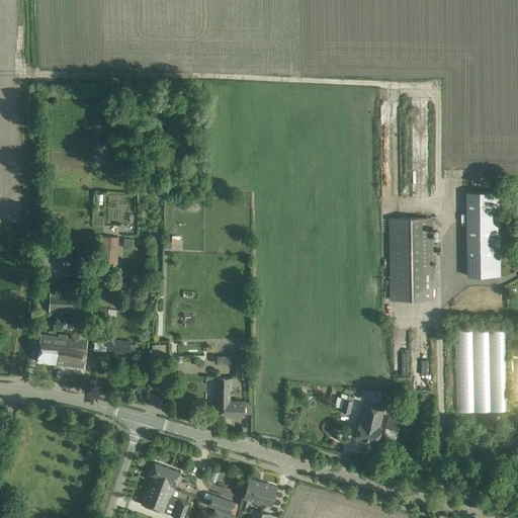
[(501,276),(500,191),(466,192),(467,276),(501,276)]
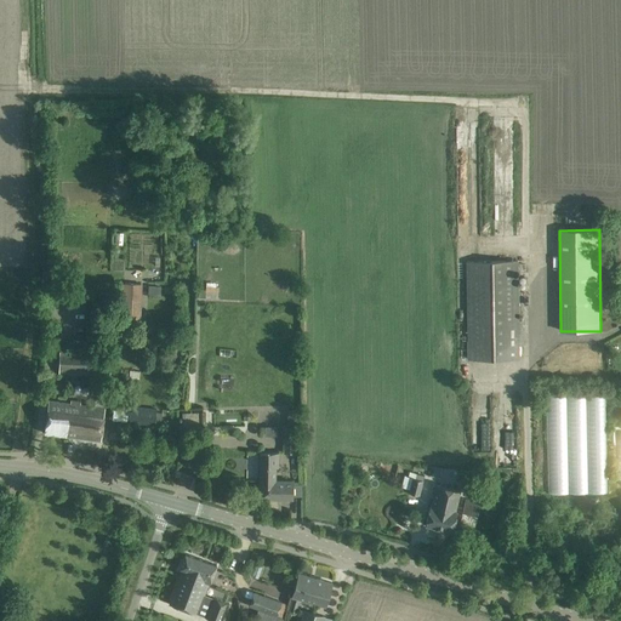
[(519,358),(519,346),(517,261),(467,262),(468,359),(519,358)]
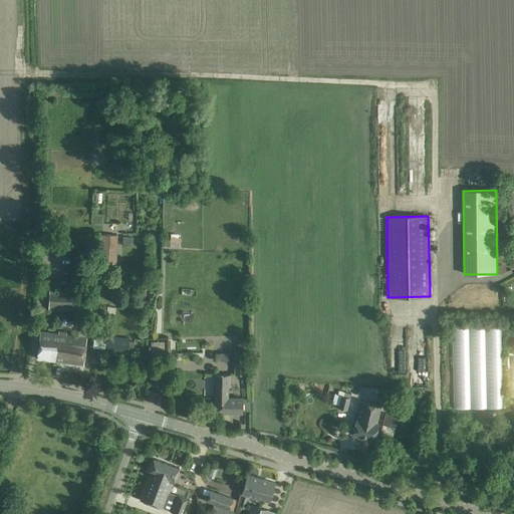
[(102,235),(102,265),(116,265),(117,235),(102,235)]
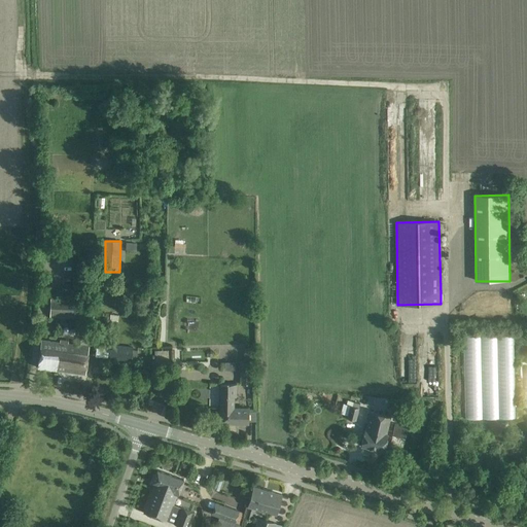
[(136,250),(137,243),(126,242),(126,250),(136,250)]
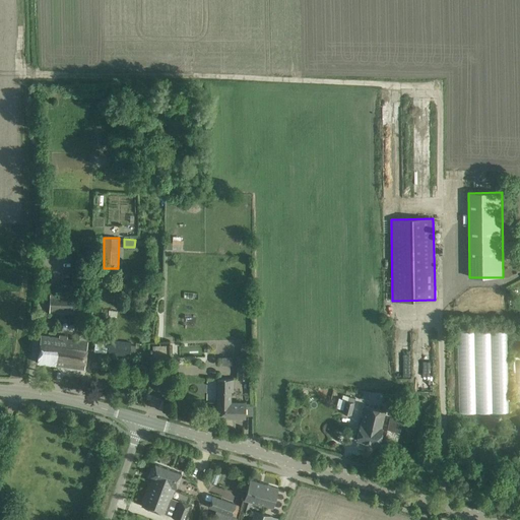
[(173,240),(172,249),(182,249),(183,240),(173,240)]
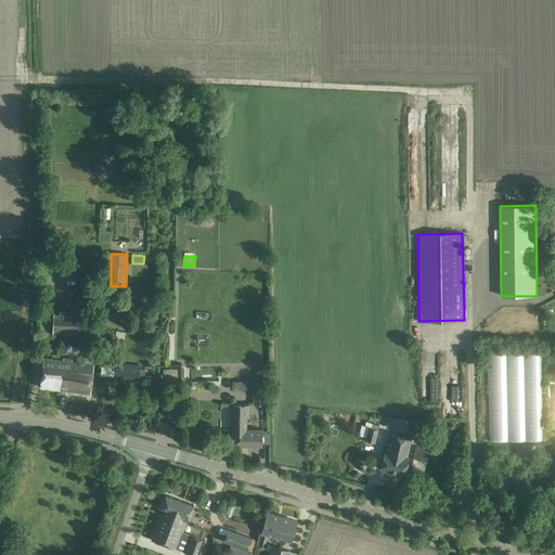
[(97,312),(53,311),(52,334),(95,336),(97,312)]
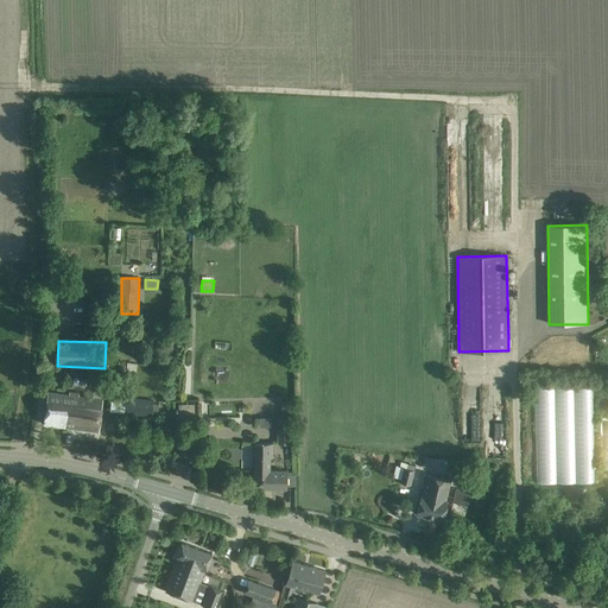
[(536,387),(538,483),(595,482),(593,386),(536,387)]
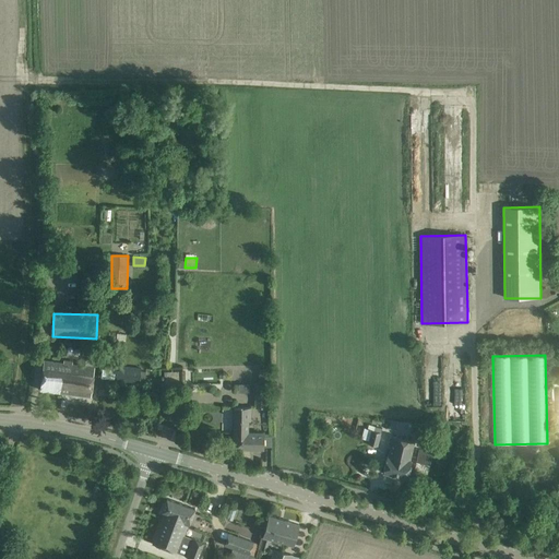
[(91,396),(92,385),(95,360),(86,359),(86,366),(72,365),(72,363),(63,361),(63,364),(44,360),(40,390),(91,396)]
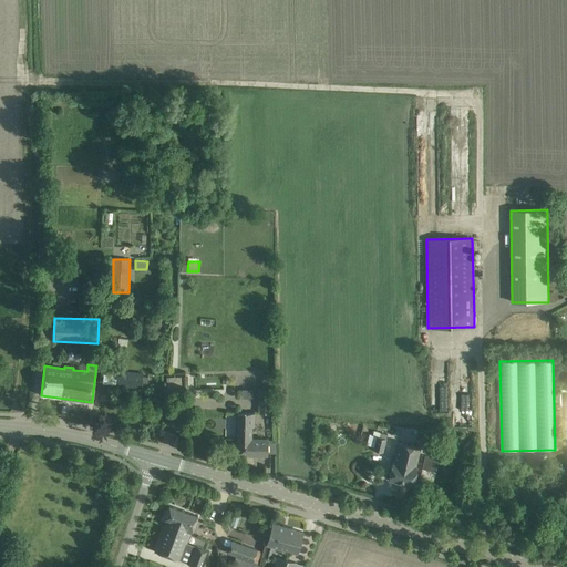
[(104,373),(103,383),(143,388),(143,387),(148,388),(150,375),(145,375),(145,374),(120,371),(120,375),(104,373)]
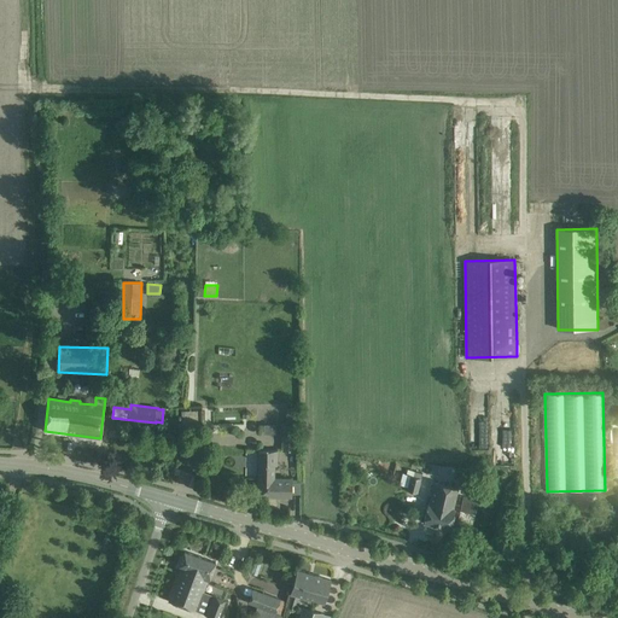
[(292,497),(292,485),(292,478),(274,478),(274,465),(277,465),(277,450),(258,449),(258,484),(257,496),(292,497)]
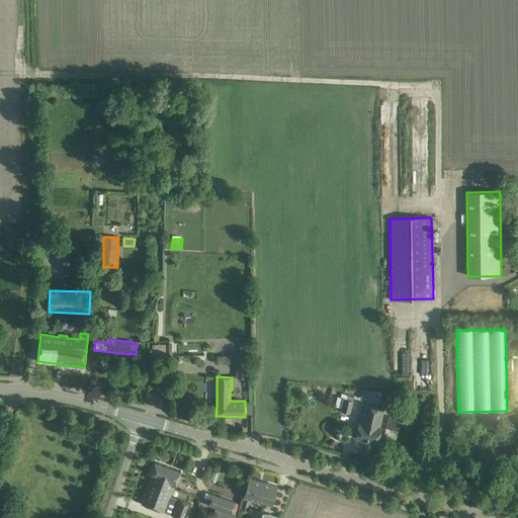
[(353,401),(354,397),(347,395),(346,399),(345,399),(341,411),(350,414),(353,401)]
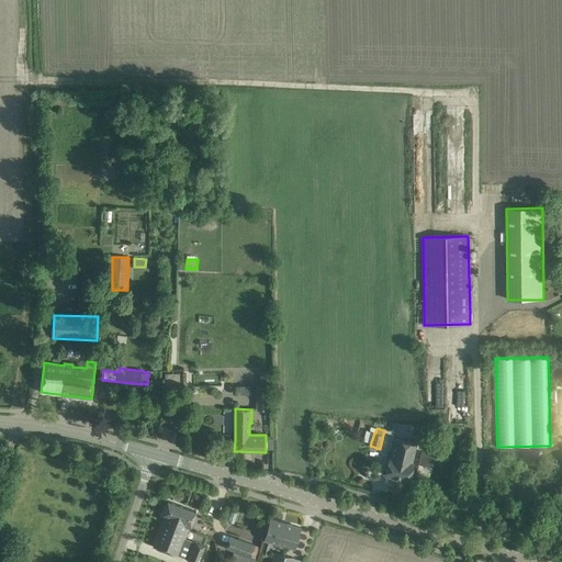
[(416,444),(405,441),(395,439),(391,458),(390,457),(385,475),(409,481),(413,462),(412,462),(416,444)]
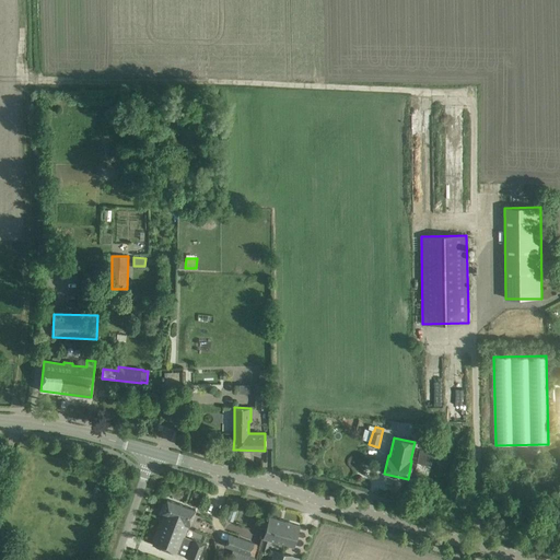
[(431,466),(434,453),(420,450),(417,462),(431,466)]
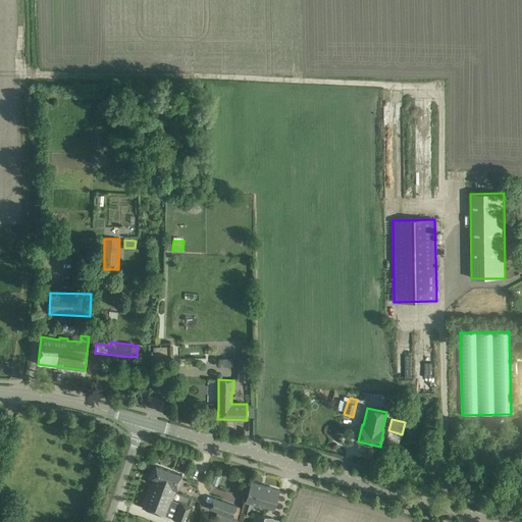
[(142,508),(152,512),(165,517),(175,490),(176,490),(178,484),(181,475),(156,465),(151,477),(153,478),(142,508)]
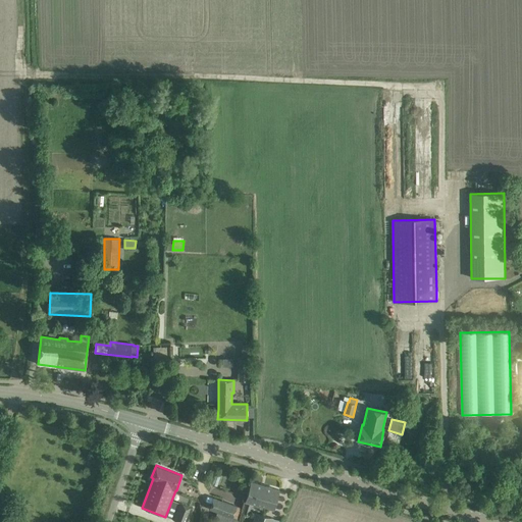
[(273,509),(276,500),(278,490),(251,482),(248,491),(246,501),(273,509)]
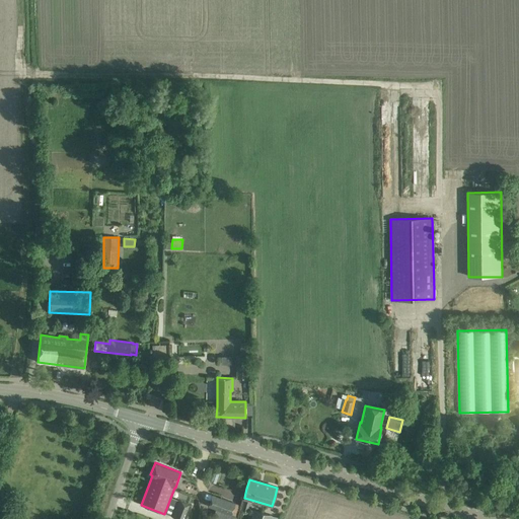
[(235,502),(220,497),(216,510),(231,515),(235,502)]
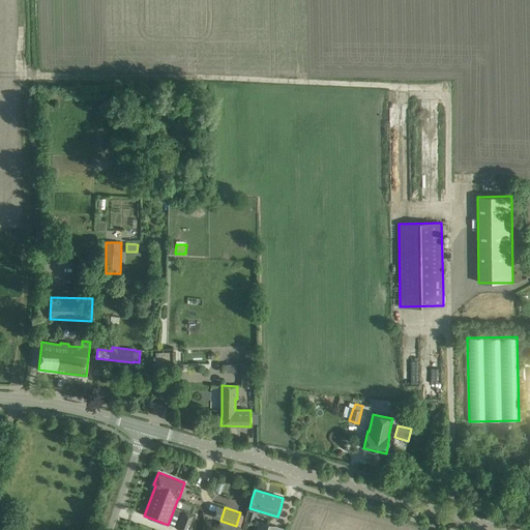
[(182,510),(175,528),(181,529),(189,529),(196,516),(182,510)]
